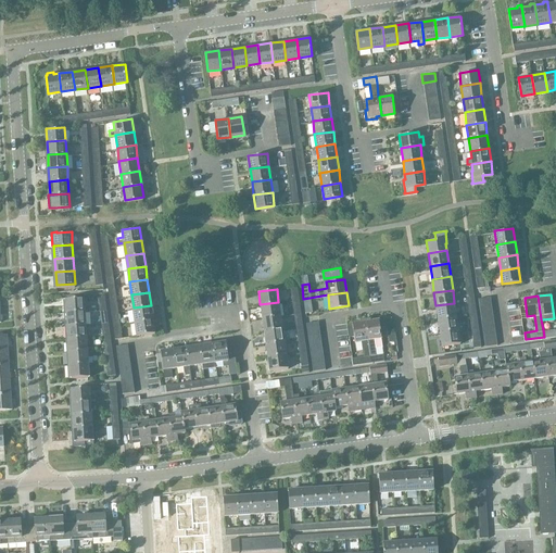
[(64,298),(65,311),(84,310),(83,297),(64,298)]
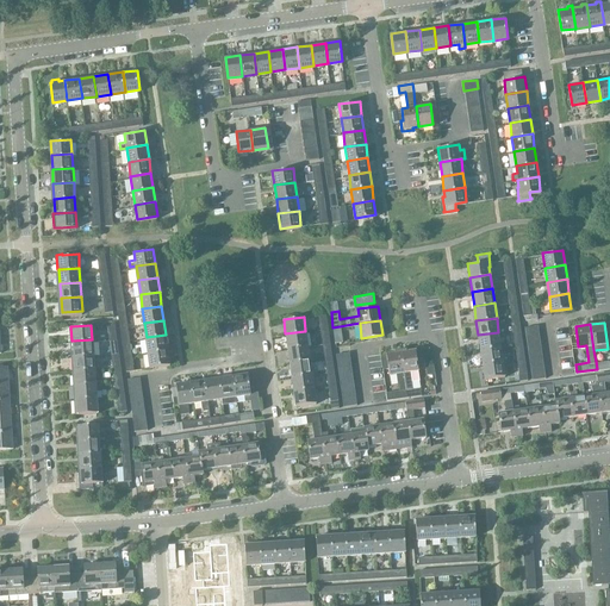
[(305,331),(285,333),(287,348),(307,345),(305,331)]
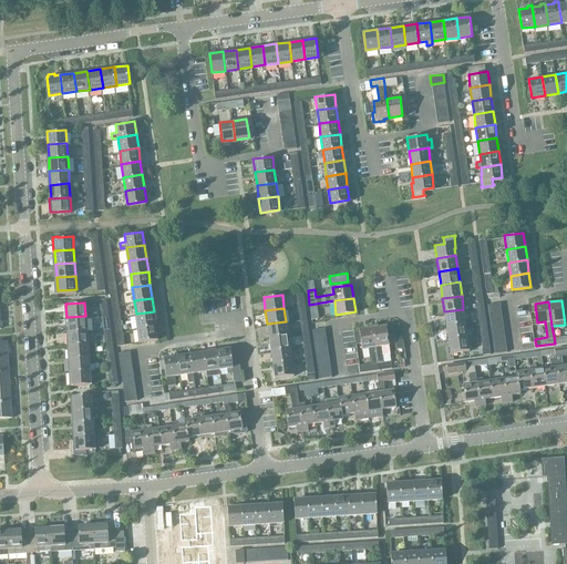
[(444,311),(446,325),(465,322),(463,309),(444,311)]
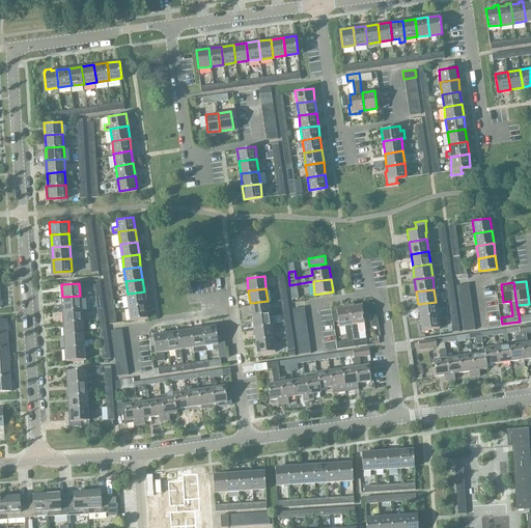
[(128,294),(130,306),(146,304),(144,292),(128,294)]
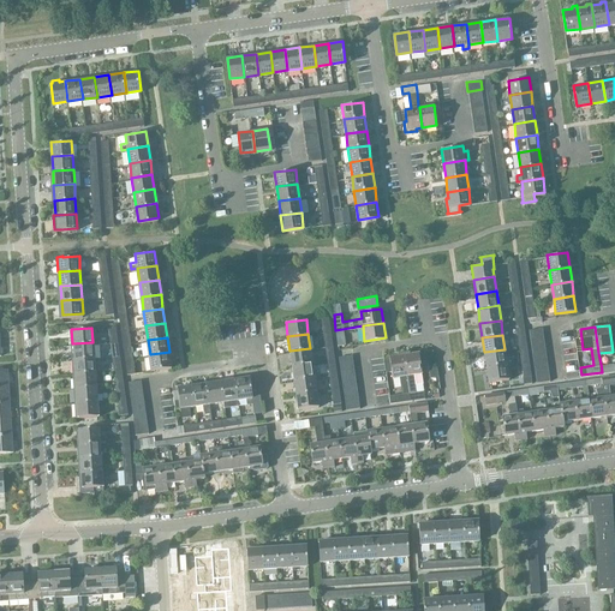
[(72,343),(73,358),(94,357),(93,342),(72,343)]
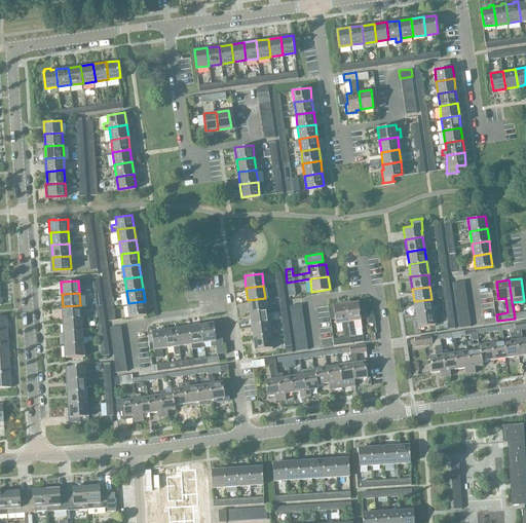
[(250,312),(267,309),(265,298),(248,300),(250,312)]
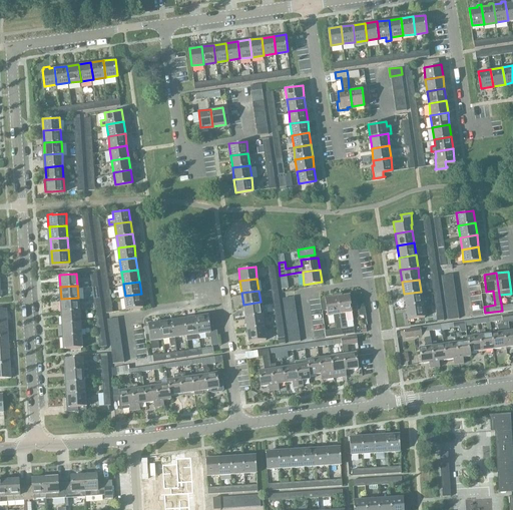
[(354,294),(354,293),(353,292),(352,291),(351,291),(341,292),(342,295),(337,296),(342,333),(355,332),(354,325),(347,326),(345,312),(352,311),(350,301),(355,300),(354,294)]
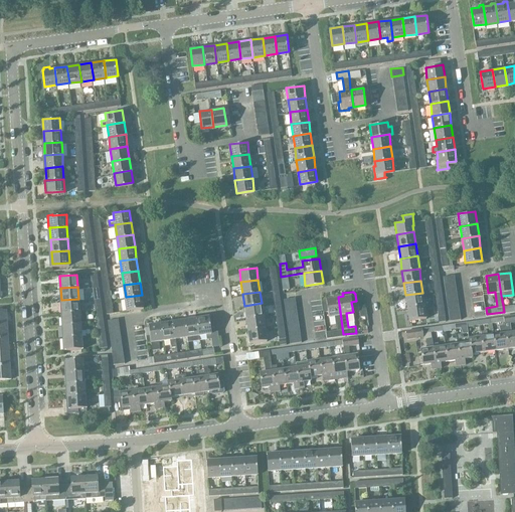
[(405,295),(407,307),(424,305),(422,293),(405,295)]
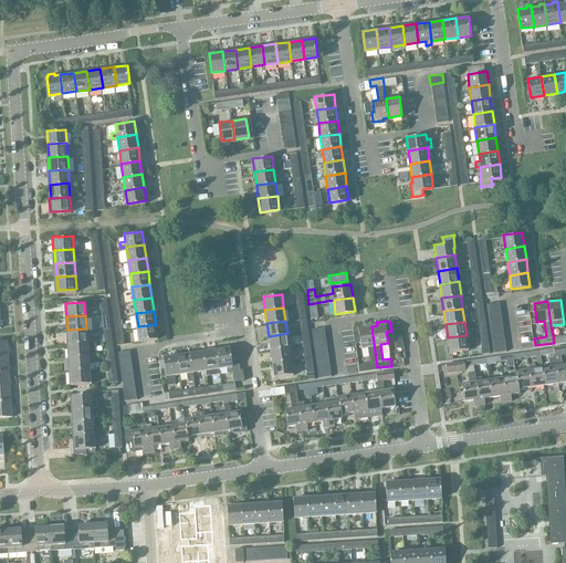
[(156,324),(138,326),(139,340),(158,337),(156,324)]
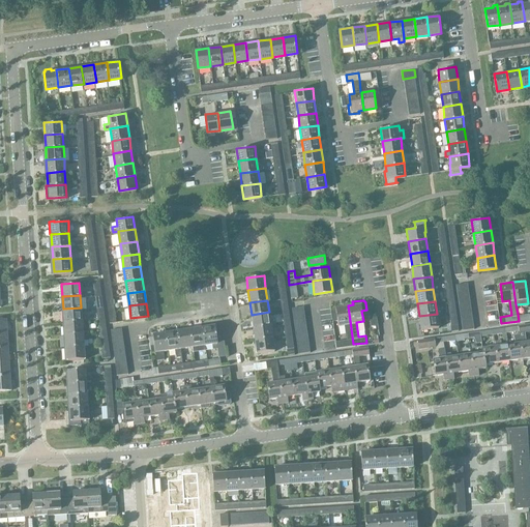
[(333,309),(331,311),(332,319),(335,319),(336,325),(345,324),(347,339),(335,340),(336,347),(353,344),(348,305),(335,308),(335,309),(333,309)]
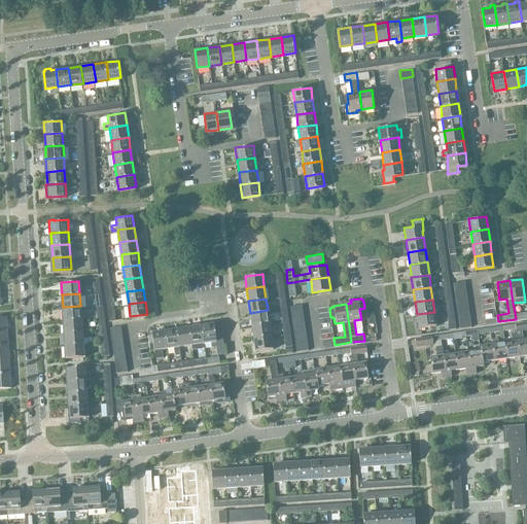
[(63,307),(64,319),(81,318),(80,306),(63,307)]
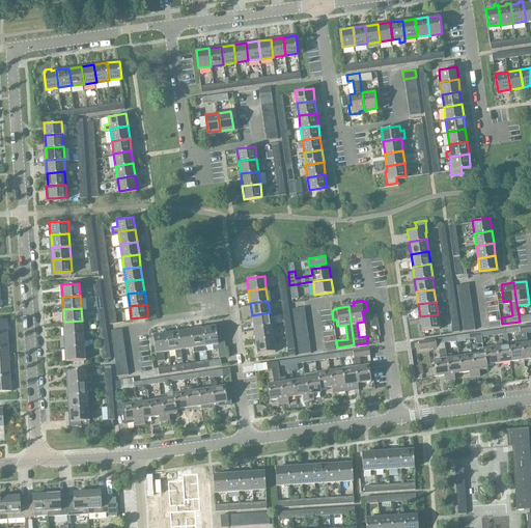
[(270,312),(252,315),(254,328),(271,325),(270,312)]
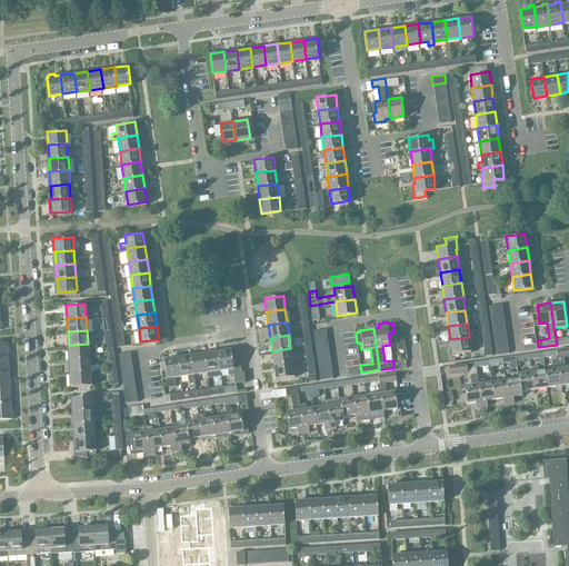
[(568,341),(568,335),(556,337),(557,345),(568,341)]
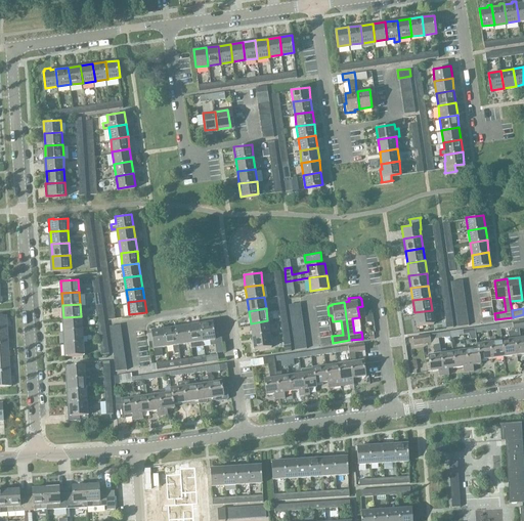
[(432,310),(415,312),(417,324),(434,322),(432,310)]
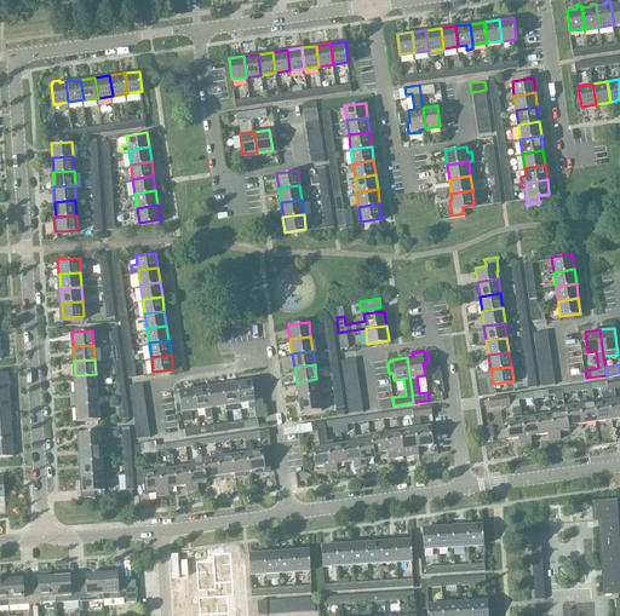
[(75,375),(76,391),(97,389),(96,374),(75,375)]
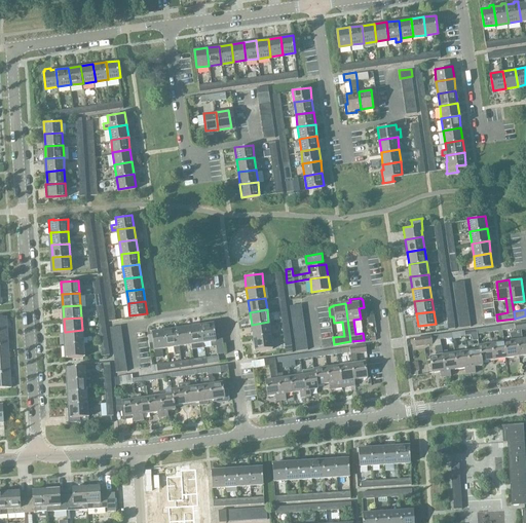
[(515,327),(515,329),(521,328),(525,327),(525,320),(514,322),(515,327)]
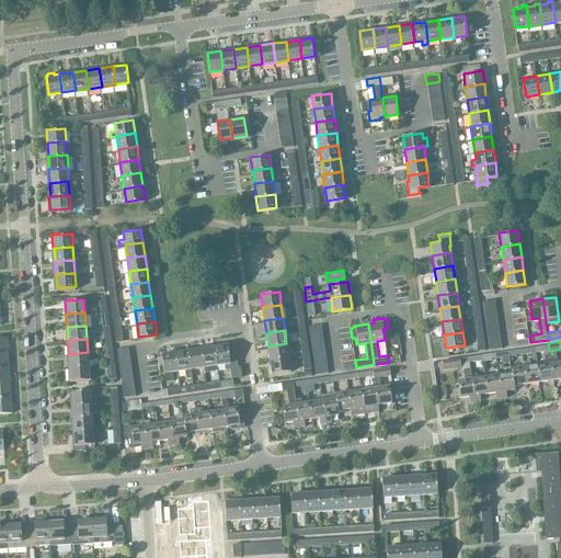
[(228,343),(215,345),(217,364),(225,363),(226,368),(239,366),(236,350),(229,351),(228,343)]
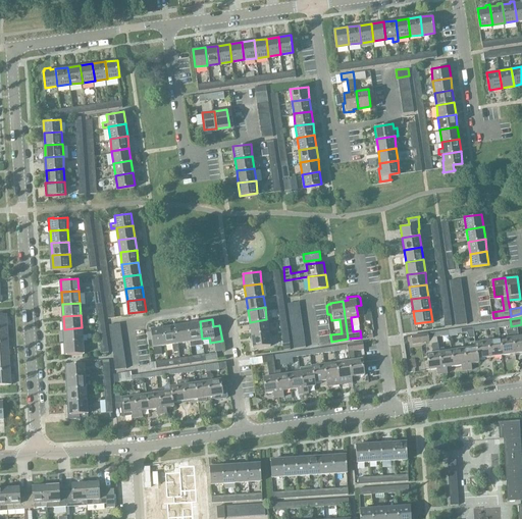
[(266,319),(250,322),(251,334),(268,331),(266,319)]
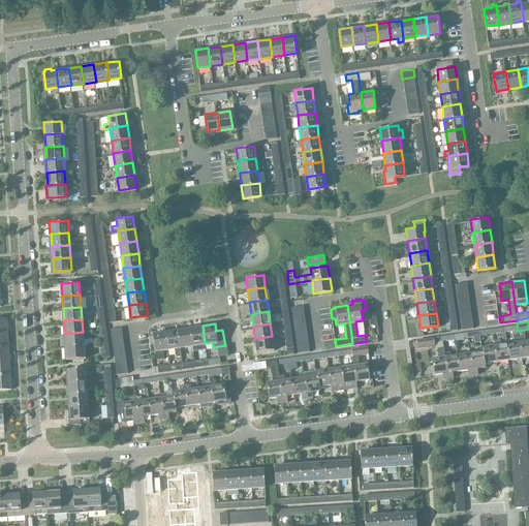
[(205,343),(203,326),(190,327),(192,345),(193,349),(205,347),(205,343)]
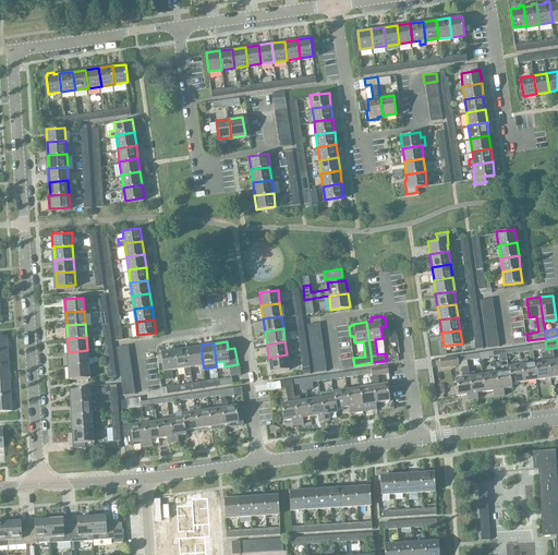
[(201,345),(187,347),(190,365),(203,364),(201,345)]
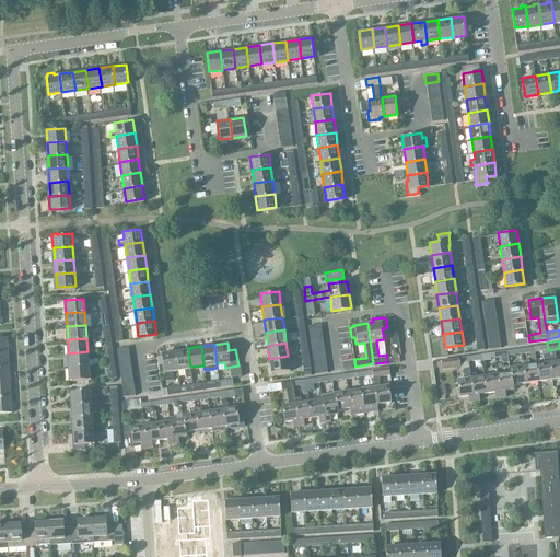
[(175,350),(177,369),(185,368),(186,376),(191,375),(190,367),(188,348),(175,350)]
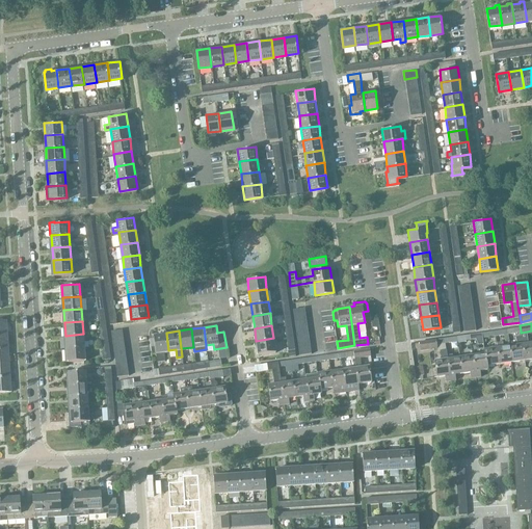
[(482,331),(470,333),(470,338),(477,337),(478,343),(483,342),(482,336),(483,336),(482,331)]
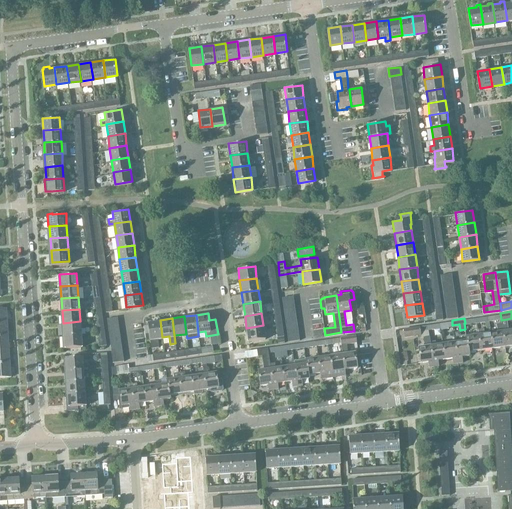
[(511,327),(508,328),(507,319),(501,320),(502,321),(505,344),(511,343),(511,327)]
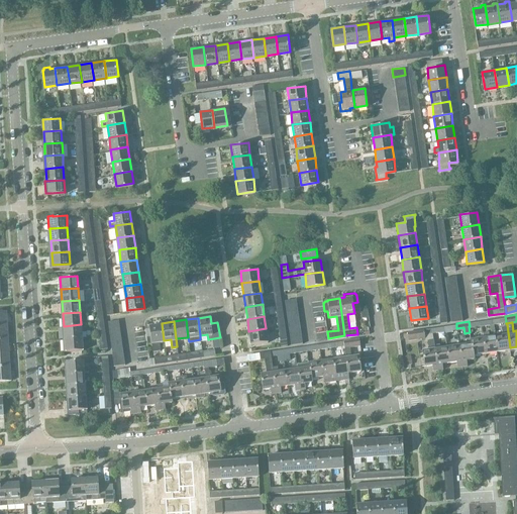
[(0,323),(0,337),(8,337),(7,323),(0,323)]
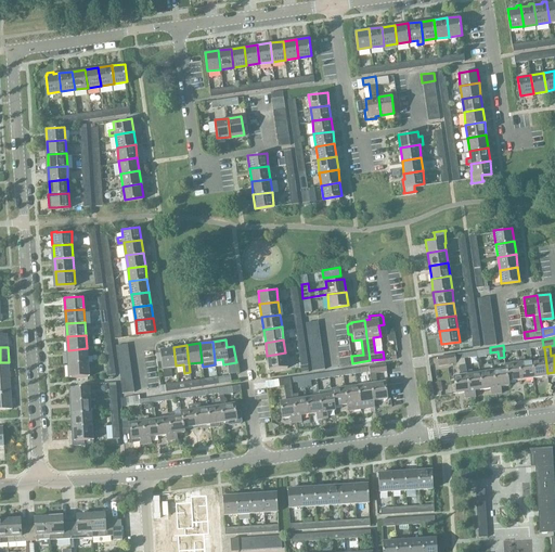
[(176,366),(173,347),(160,349),(164,375),(172,374),(171,367),(176,366)]
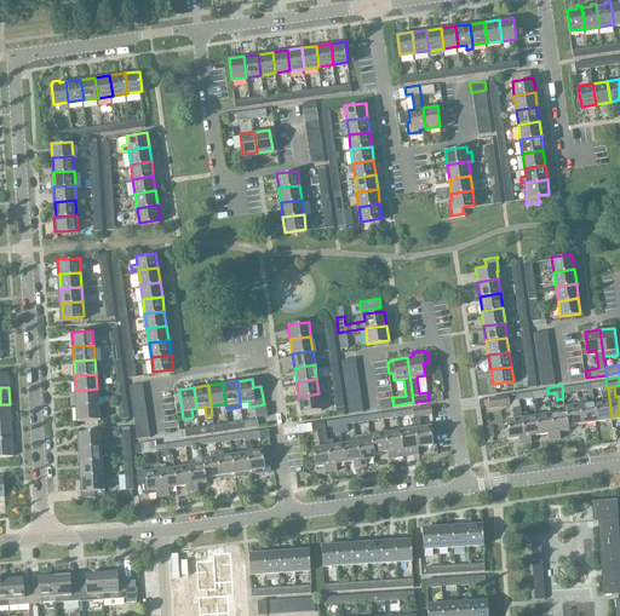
[(76,391),(78,406),(98,403),(97,389),(76,391)]
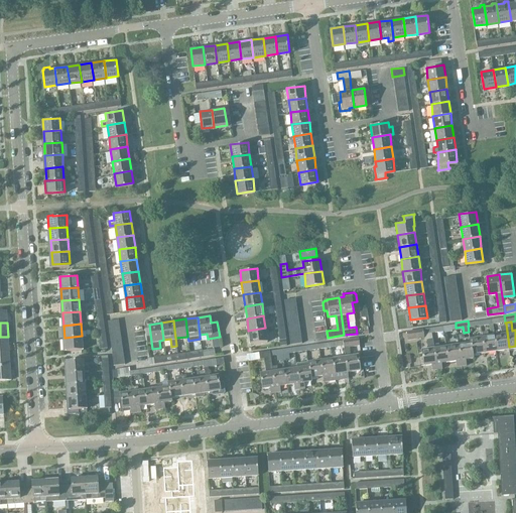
[(501,325),(502,333),(495,334),(497,349),(509,347),(506,324),(501,325)]
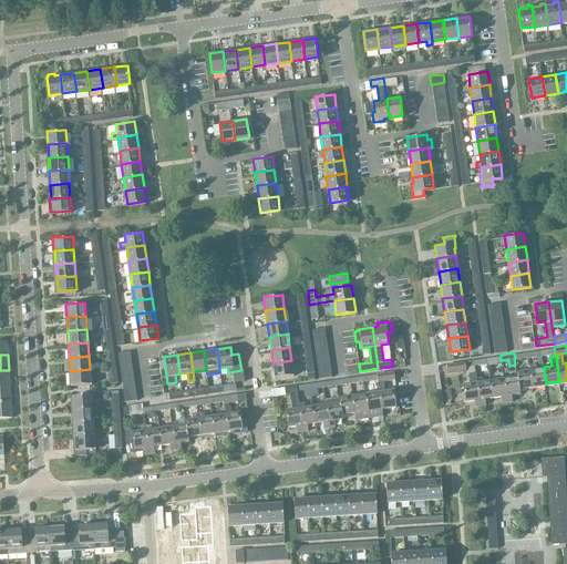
[(474,359),(447,362),(449,371),(466,369),(465,366),(475,363),(474,359)]
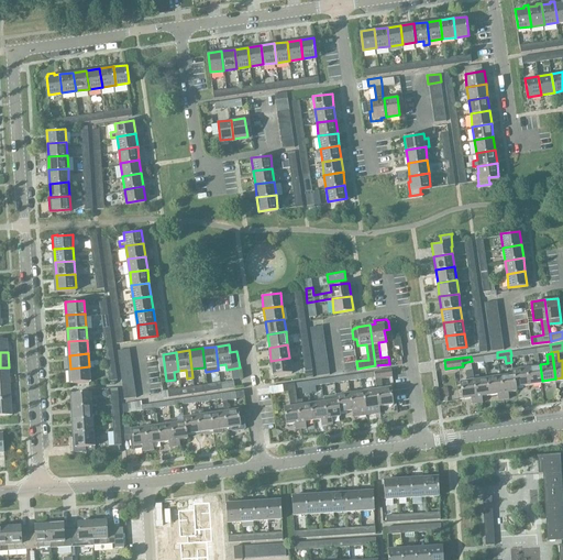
[(291,371),(289,358),(271,361),(273,374),(291,371)]
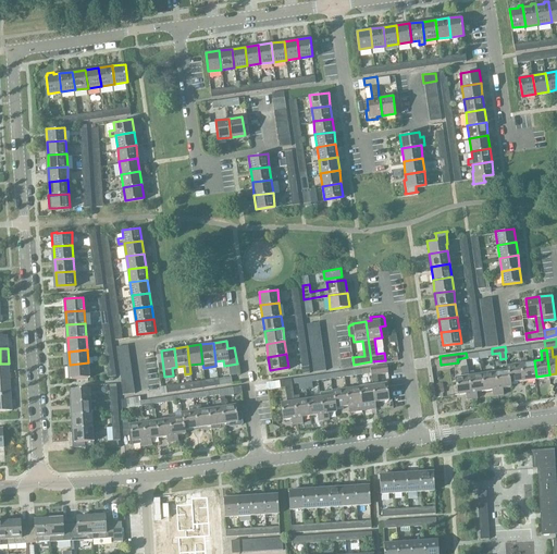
[(520,356),(521,362),(523,379),(536,377),(534,360),(527,361),(527,356),(520,356)]
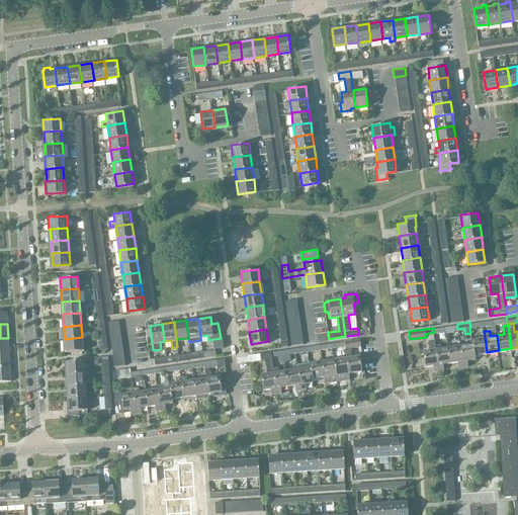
[(82,337),(65,339),(66,351),(83,349),(82,337)]
